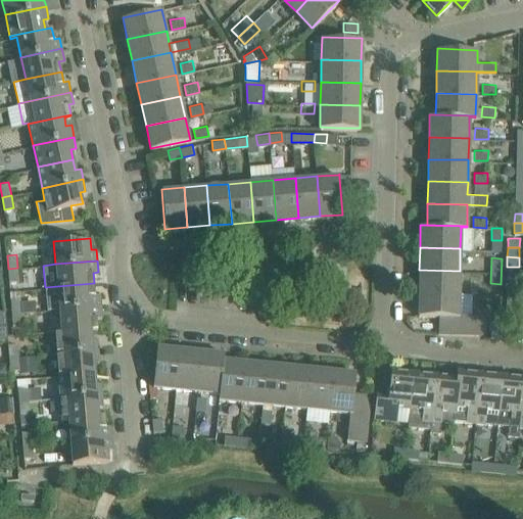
[(519,276),(519,267),(507,267),(507,276),(519,276)]
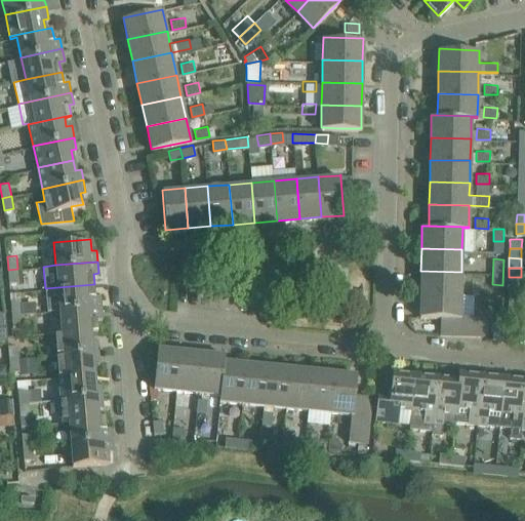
[(18,281),(17,269),(8,270),(9,282),(18,281)]
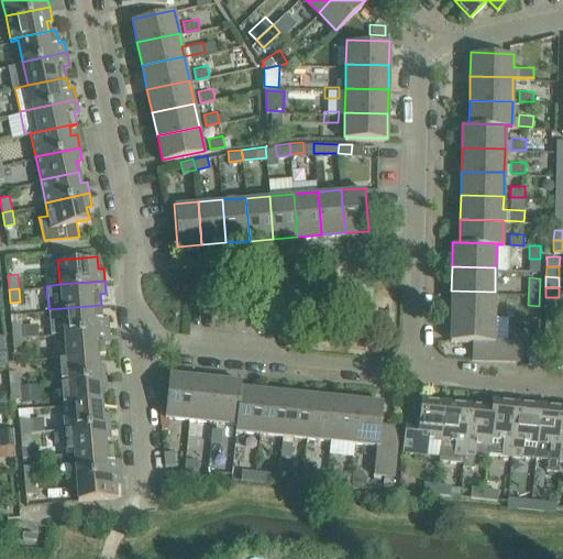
[(451,315),(494,316),(495,292),(451,291),(451,315)]
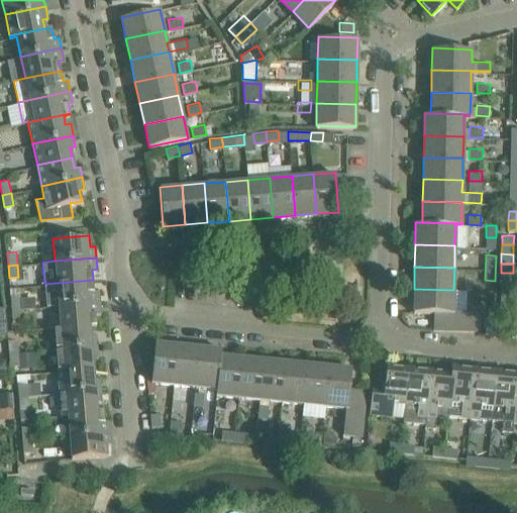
[(513,283),(513,273),(501,273),(501,282),(513,283)]
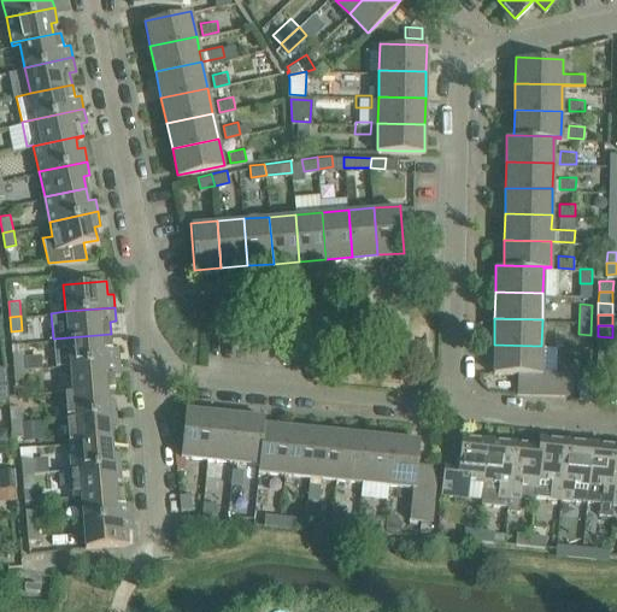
[(111,346),(111,334),(53,339),(56,365),(70,364),(118,359),(118,346),(111,346)]
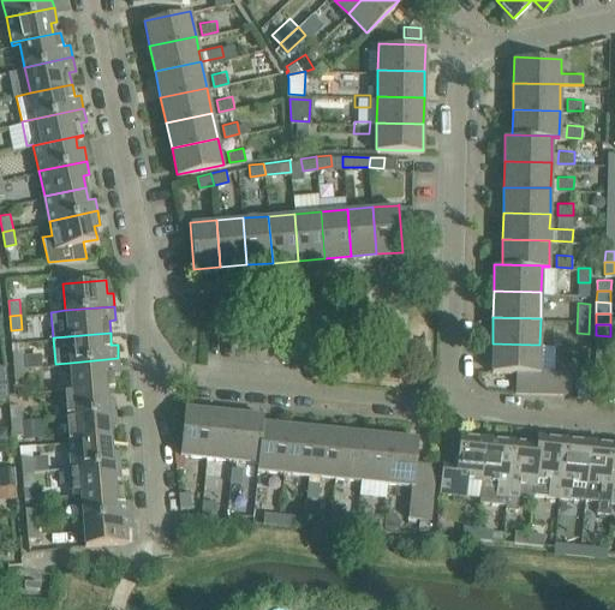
[(609,347),(609,346),(610,336),(596,335),(596,347),(609,347)]
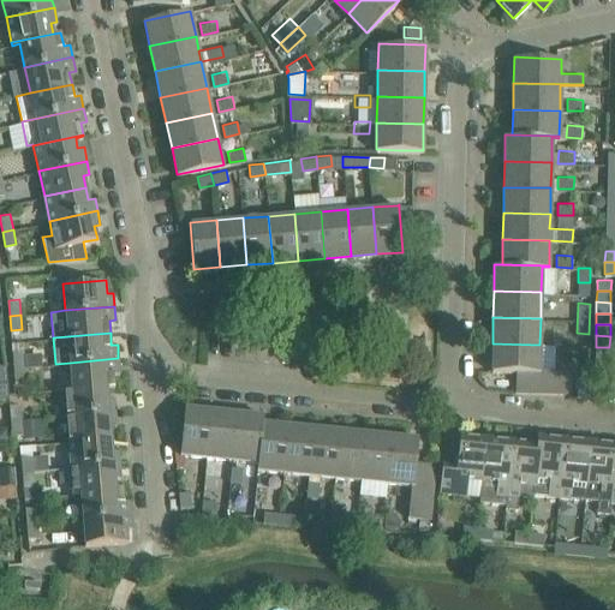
[(515,390),(569,392),(571,392),(571,369),(539,369),(539,345),(493,344),(491,370),(515,370),(515,390)]
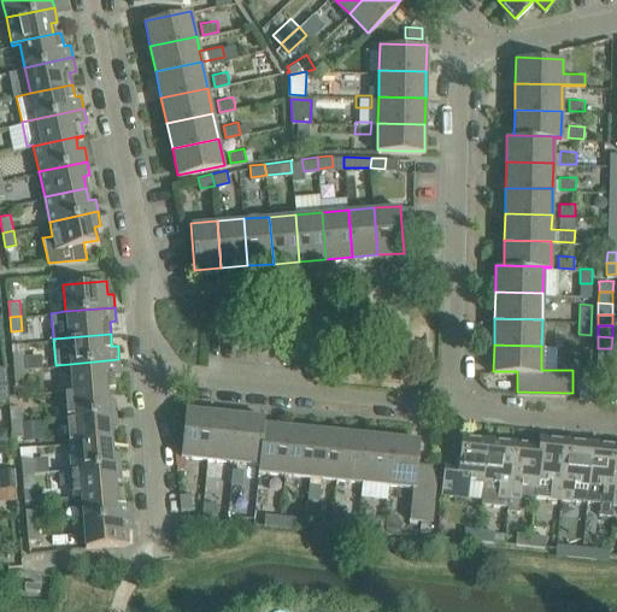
[(598,348),(597,359),(611,359),(611,348),(598,348)]
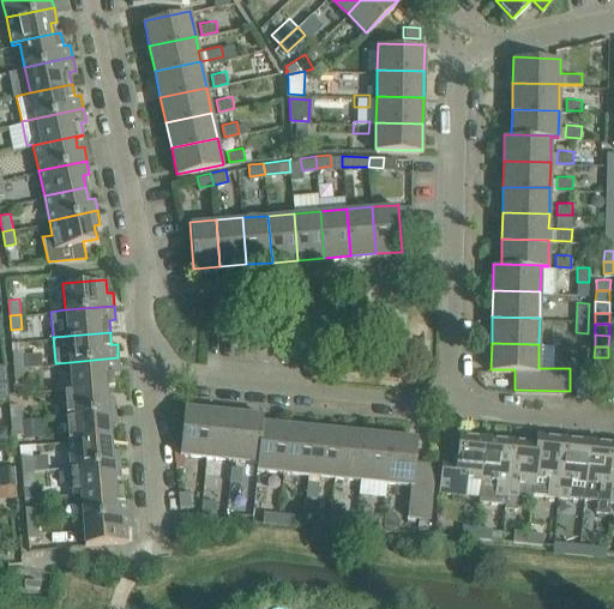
[(13,367),(24,366),(23,350),(12,351),(13,367)]
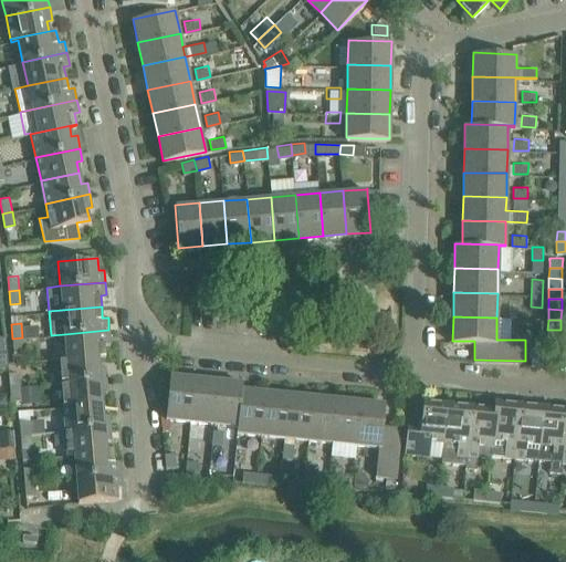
[(109,342),(108,330),(64,334),(66,356),(59,356),(59,358),(105,354),(104,343),(109,342)]
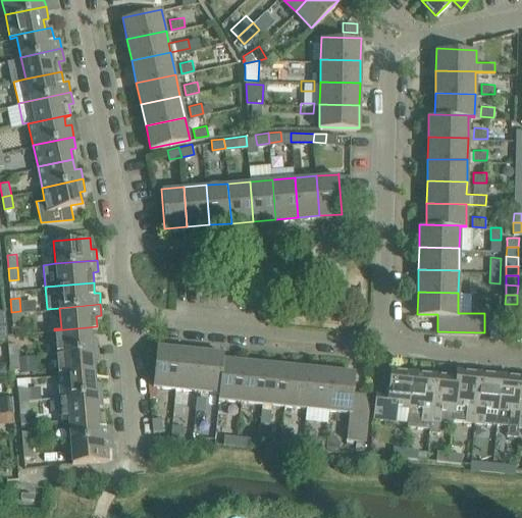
[(505,304),(505,314),(517,314),(517,304),(505,304)]
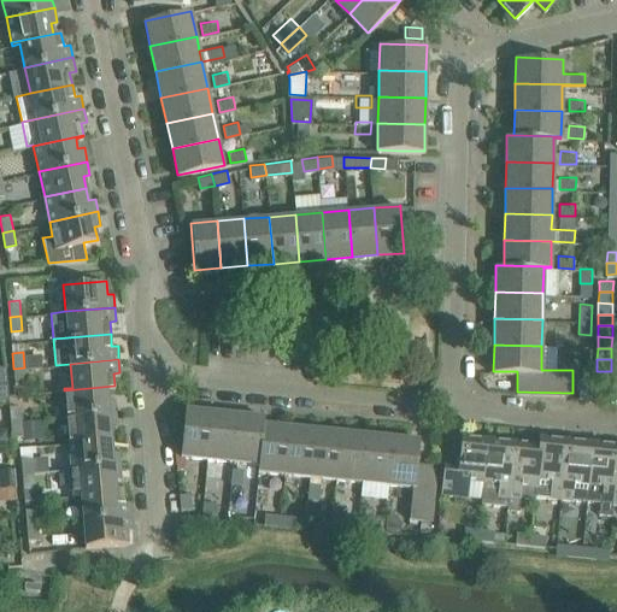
[(24,368),(13,369),(15,383),(25,382),(24,368)]
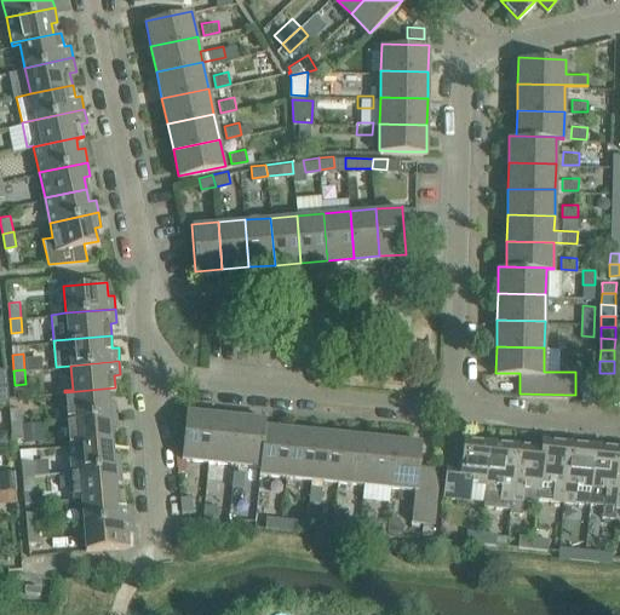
[(115,389),(115,388),(64,392),(67,419),(116,414),(115,400),(108,401),(108,390),(115,389)]
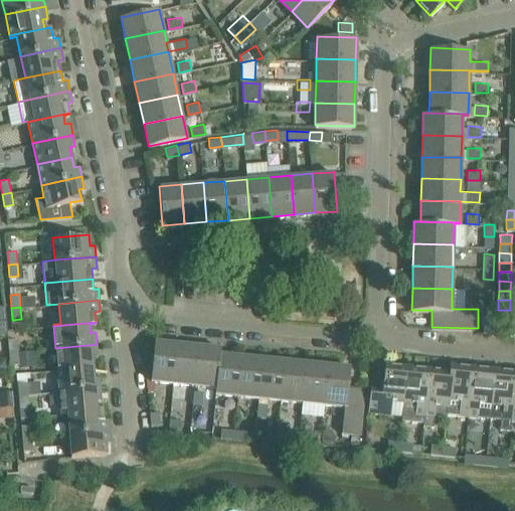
[(9,352),(18,351),(17,338),(8,339),(9,352)]
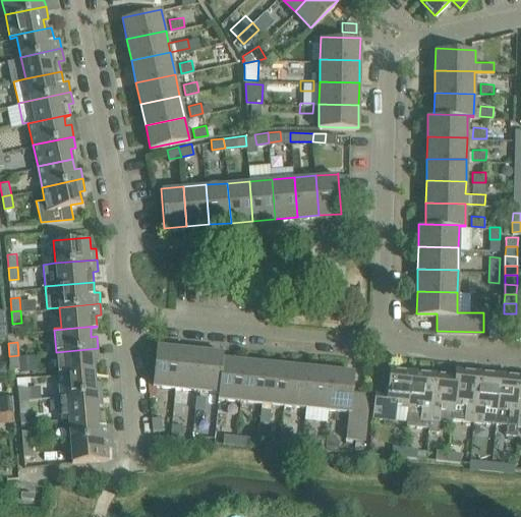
[(153,384),(175,386),(178,346),(157,344),(153,384)]
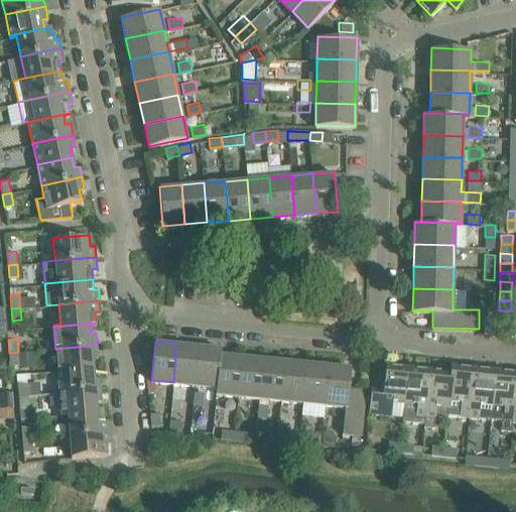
[(173,382),(195,384),(199,346),(176,343),(173,382)]
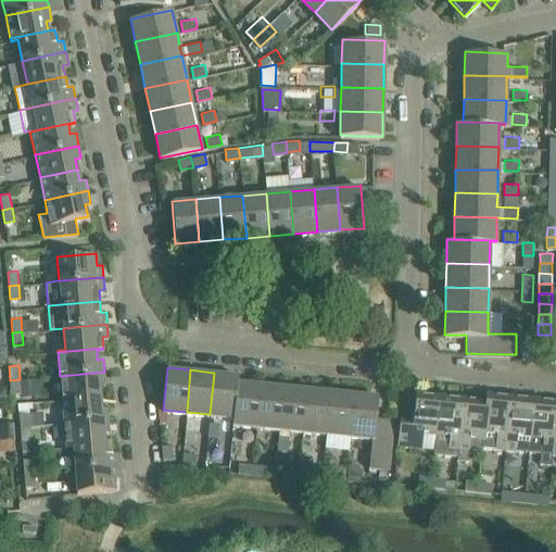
[(105,384),(104,372),(60,376),(62,399),(100,396),(99,385),(105,384)]
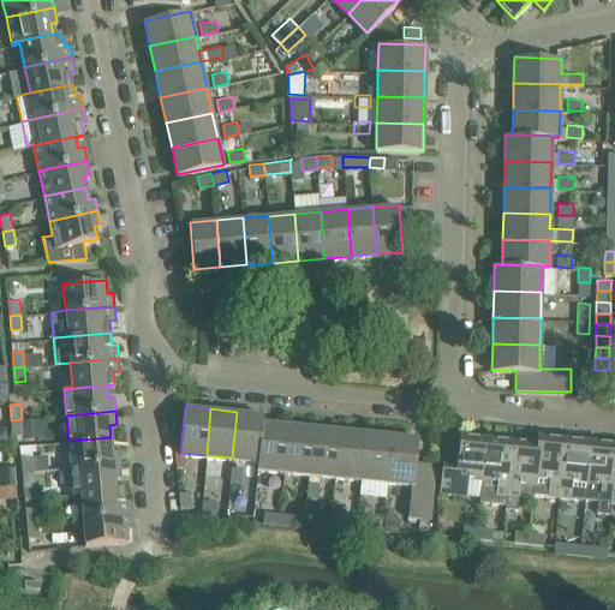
[(232,458),(257,461),(257,468),(258,468),(263,422),(263,414),(237,412),(232,458)]
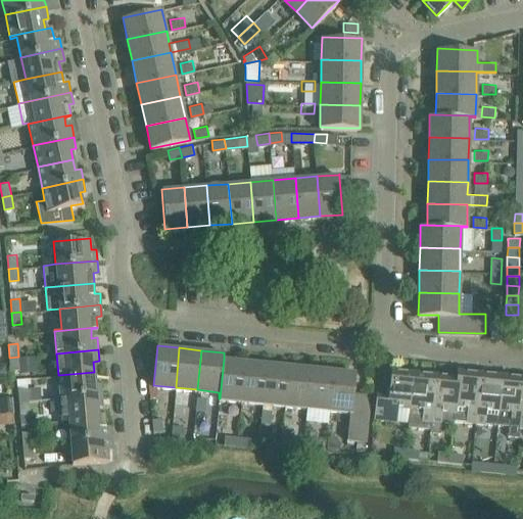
[(18,357),(9,358),(10,370),(19,369),(18,357)]
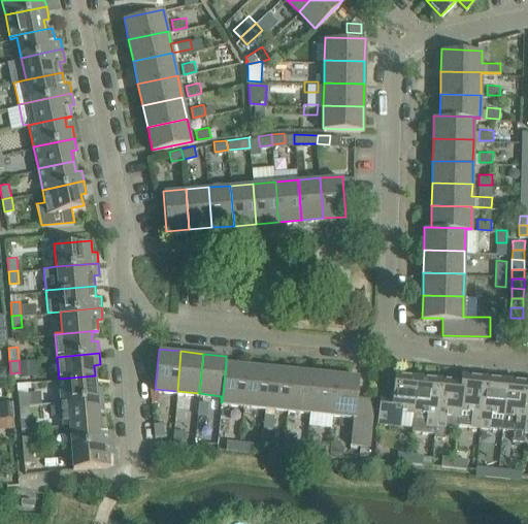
[(222,402),(243,404),(248,364),(226,362),(222,402)]
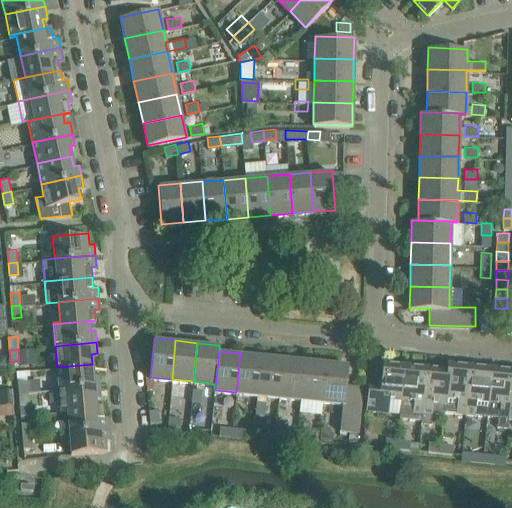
[(240,353),(236,392),(257,394),(255,413),(256,413),(262,355),(240,353)]
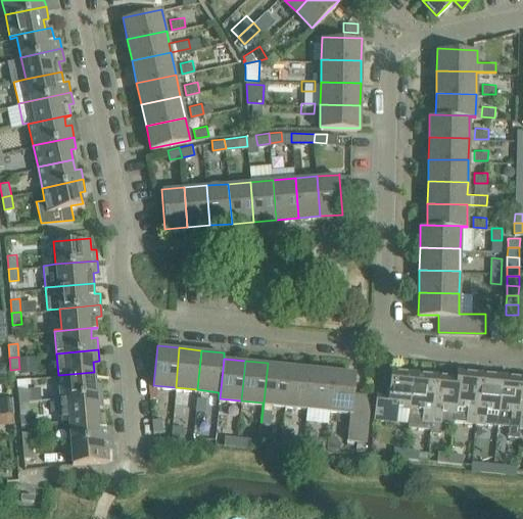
[(268,363),(262,422),(271,423),(273,404),(285,405),(289,365),(268,363)]
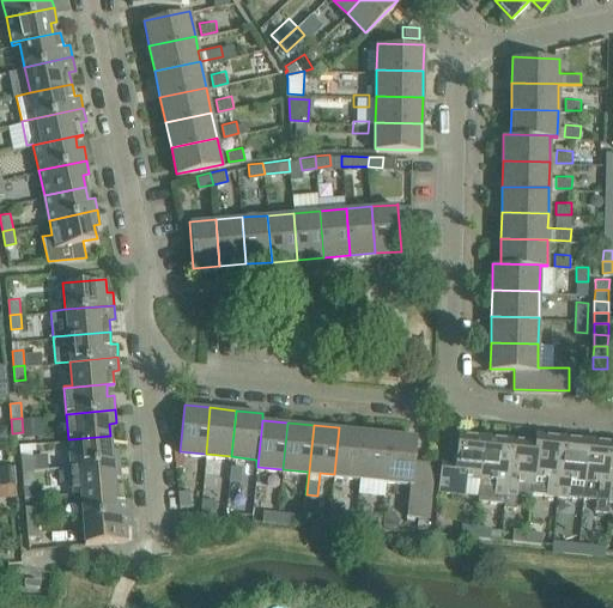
[(360,476),(365,430),(339,427),(334,474),(360,476)]
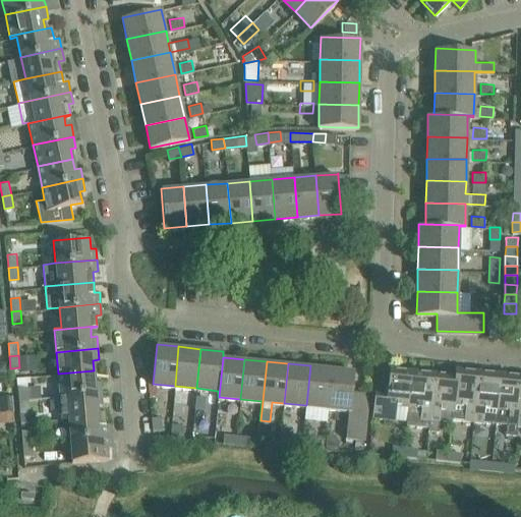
[(332,367),(310,365),(306,405),(329,408),(332,367)]
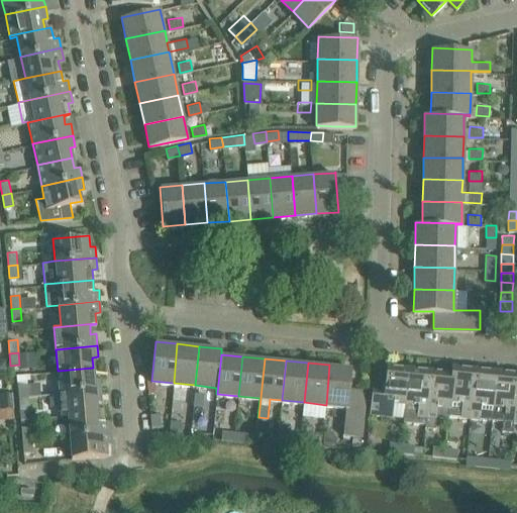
[(360,435),(364,409),(366,389),(349,387),(351,367),(329,365),(326,405),(345,407),(342,433),(360,435)]
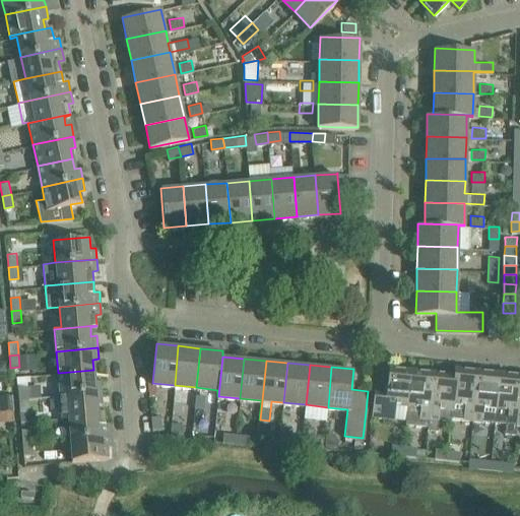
[(372,414),(394,417),(406,418),(405,423),(406,423),(411,370),(389,368),(386,390),(374,389),(372,414)]
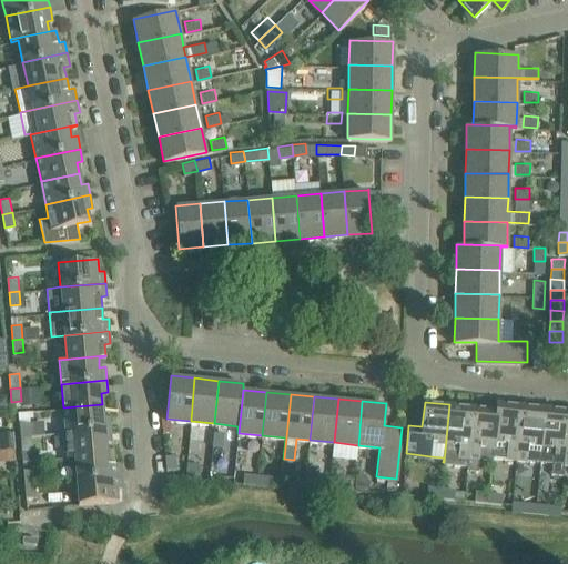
[(493,457),(493,455),(497,403),(496,403),(496,410),(473,408),(467,464),(467,469),(478,470),(479,456),(493,457)]
